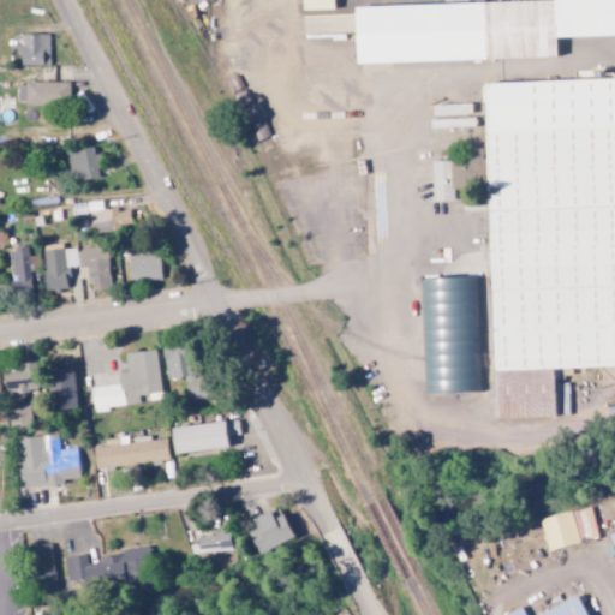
[(334,0),(302,0),(303,10),(335,10),(334,0)]
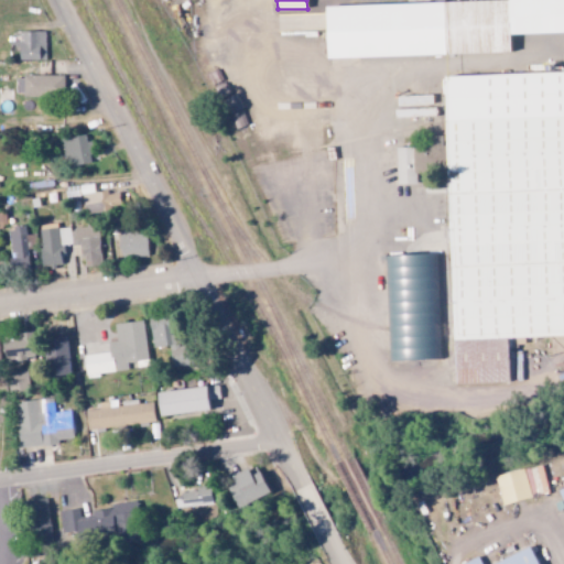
[(328,19),(331,73),(513,67),(512,51),(563,49),(563,7),(513,9),(513,14),(328,19)]
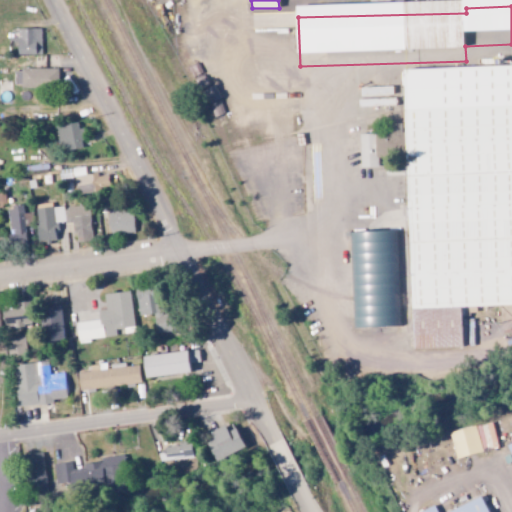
[(18,54),(41,54),(40,28),(18,28),(18,54)]
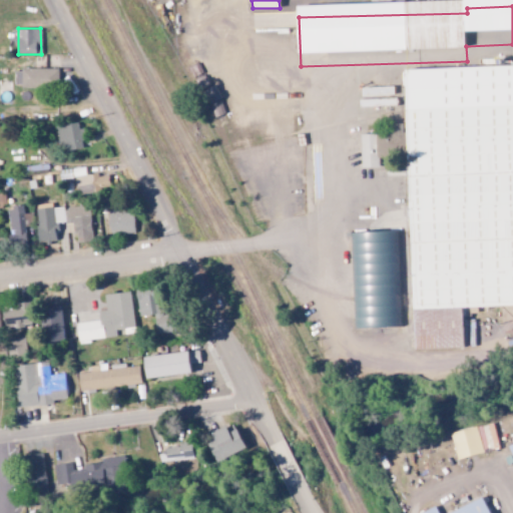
[(198,86),(214,78),(198,48),(183,56),(198,86)]
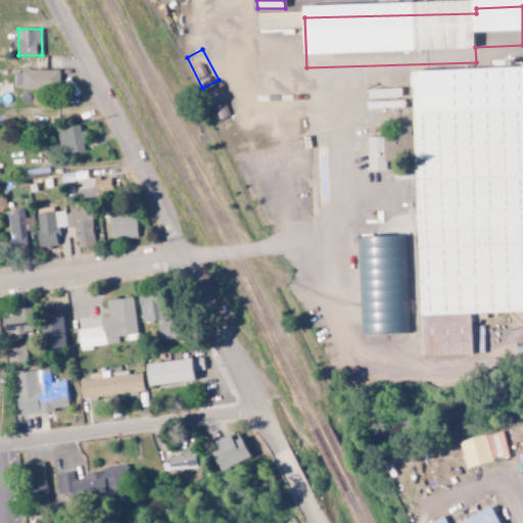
[(59,70),(15,69),(15,89),(59,89),(59,70)]
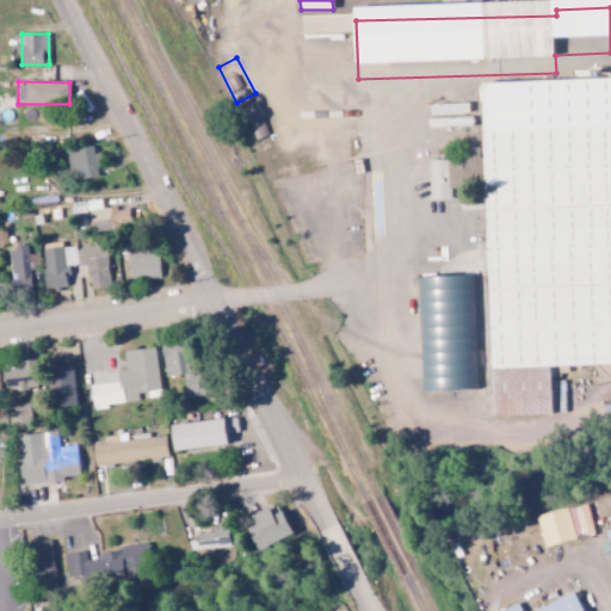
[(610,97),(489,100),(497,383),(610,380),(610,97)]
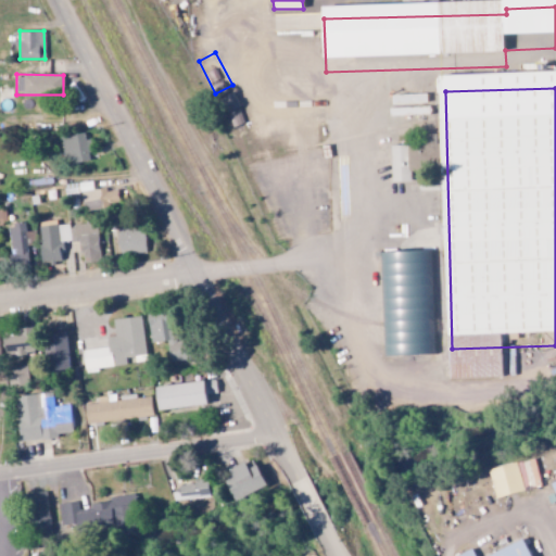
[(61,136),(64,164),(89,161),(88,152),(90,152),(88,133),(61,136)]
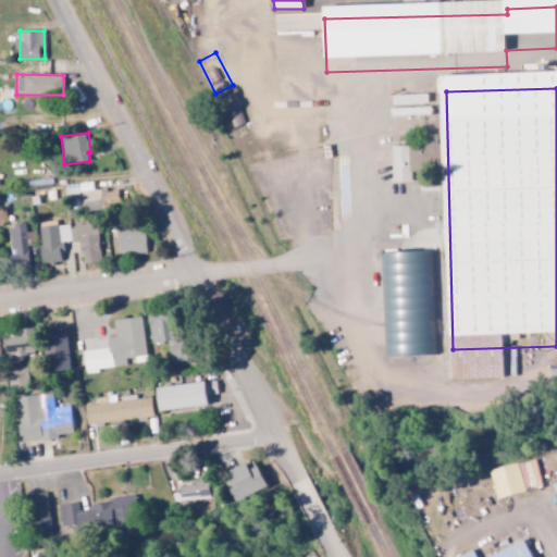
[(116,189),(107,192),(107,188),(82,193),(85,210),(119,205),(116,189)]
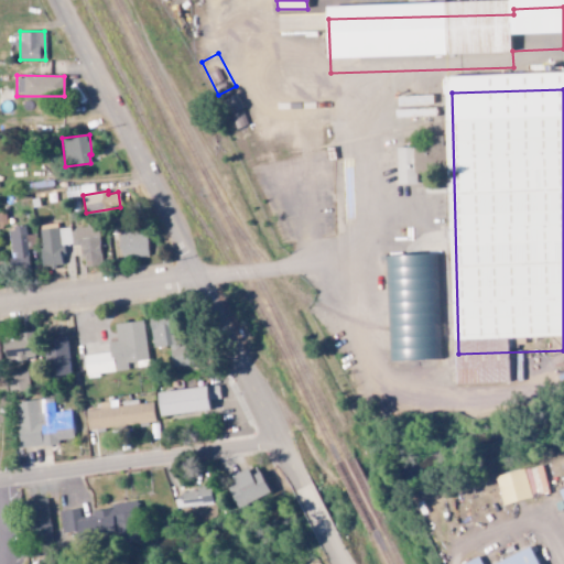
[(28,249),(35,249),(34,235),(25,235),(25,227),(9,228),(11,268),(29,267),(28,249)]
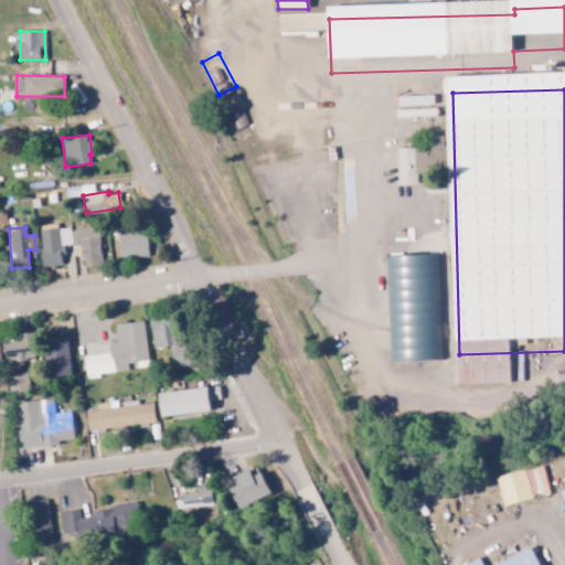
[(102,265),(98,227),(70,230),(70,227),(39,231),(42,267),(64,265),(62,246),(82,244),(84,266),(102,265)]
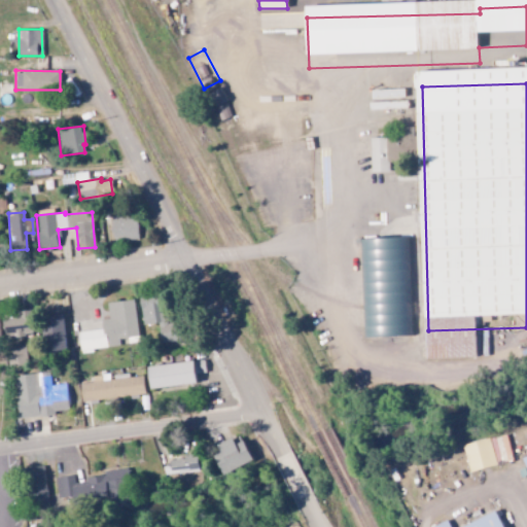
[(138,241),(137,215),(111,215),(112,241),(138,241)]
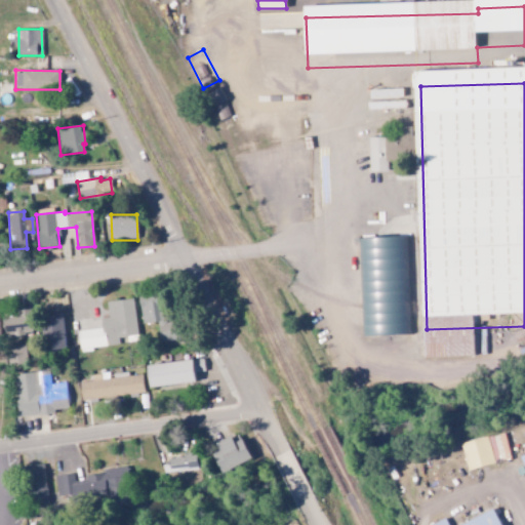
[(362,247),(408,245),(411,346),(365,347),(362,247)]
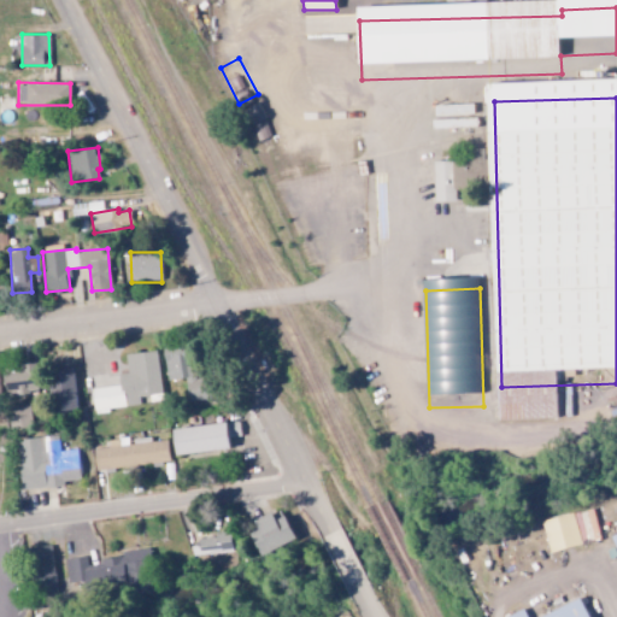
[(163,350),(168,381),(184,378),(188,401),(210,399),(207,377),(195,378),(194,364),(187,365),(183,346),(163,350)]
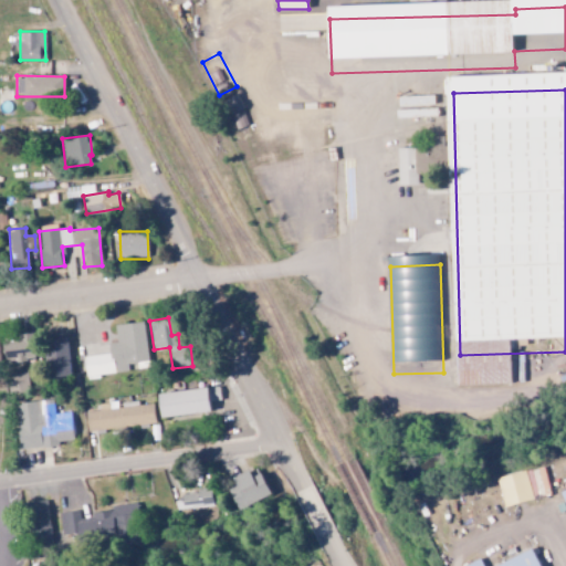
[(148,366),(144,322),(115,325),(117,342),(108,343),(109,354),(83,356),(86,377),(128,373),(128,368),(148,366)]
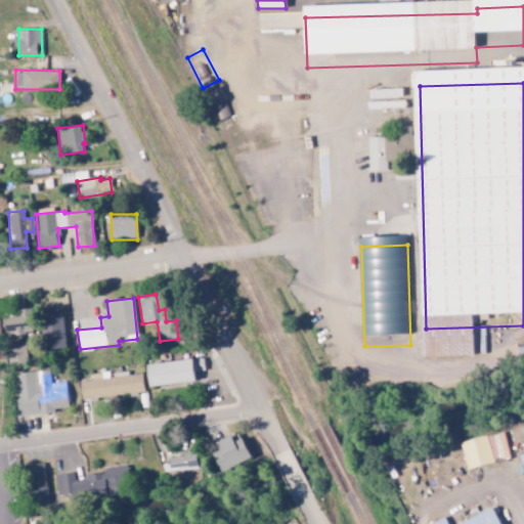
[(32,333),(30,308),(19,309),(20,314),(3,315),(5,335),(32,333)]
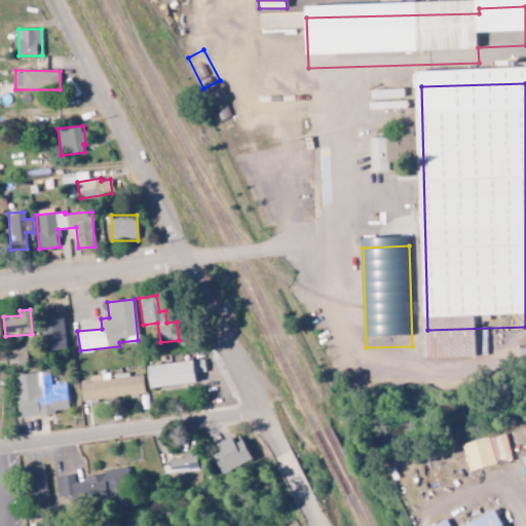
[(43,350),(65,349),(64,313),(42,314),(43,350)]
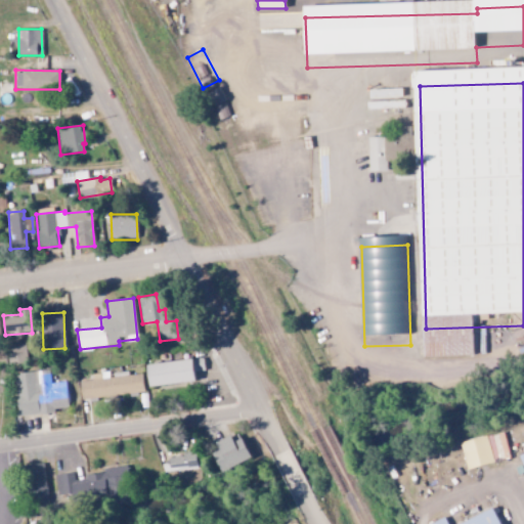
[(426,333),(475,332),(476,367),(427,369),(426,333)]
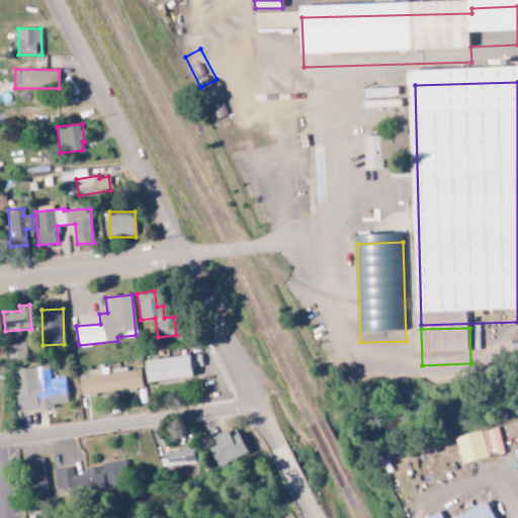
[(145,359),(147,381),(192,376),(191,367),(201,366),(200,354),(145,359)]
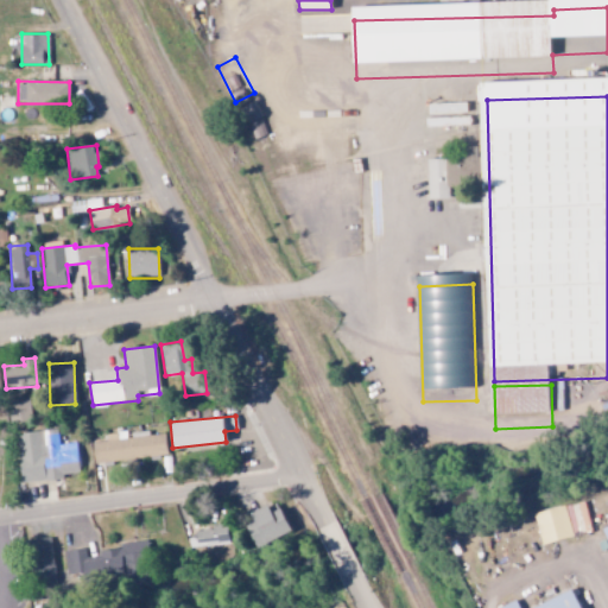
[(78,473),(76,443),(58,444),(57,430),(17,432),(21,482),(63,480),(62,474),(78,473)]
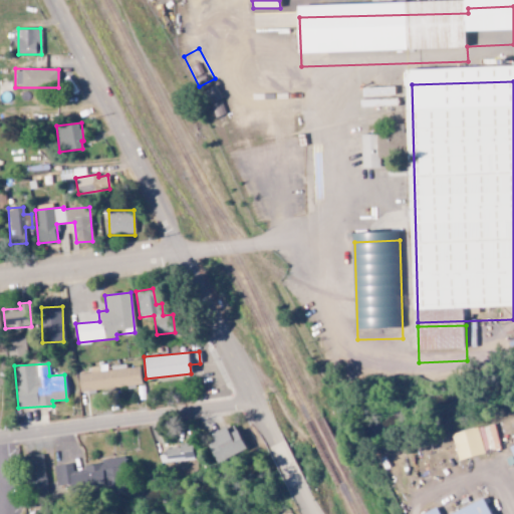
[(140,366),(126,367),(125,365),(105,367),(105,365),(89,366),(90,372),(77,373),(79,392),(141,386),(140,366)]
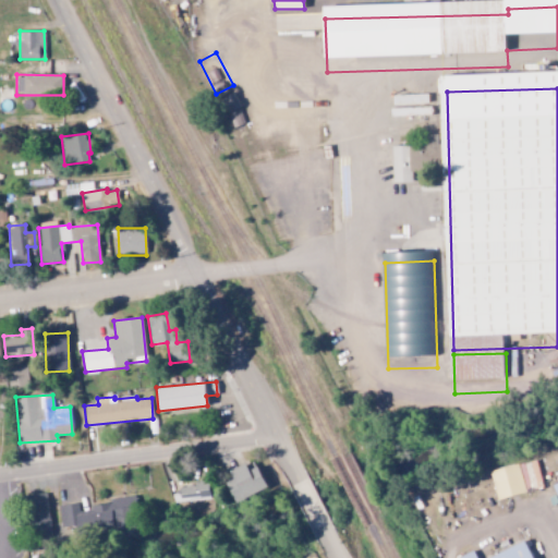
[(521,463),(524,489),(541,487),(537,461),(521,463)]
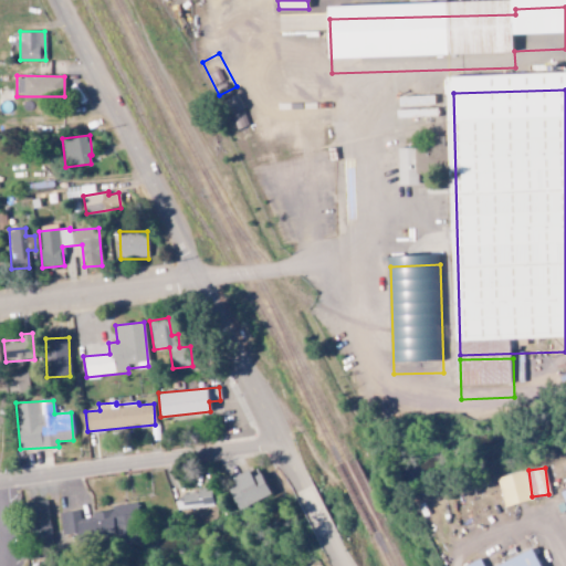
[(252,477),(249,470),(226,481),(240,510),(271,494),(261,473),(252,477)]
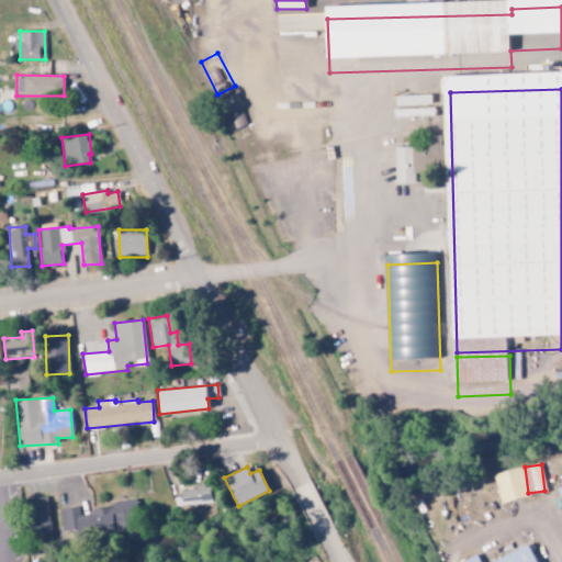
[(494,473),(499,503),(528,497),(523,468),(494,473)]
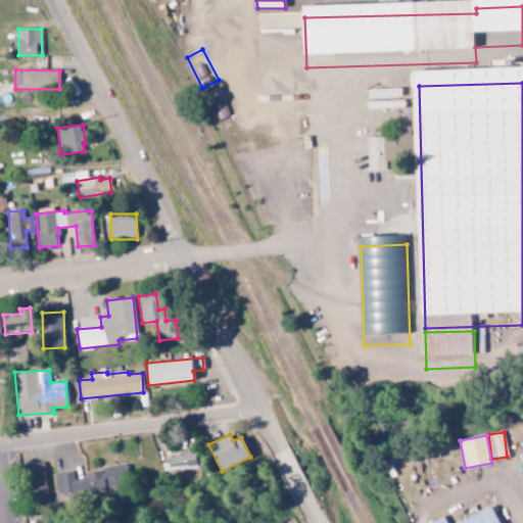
[(164,471),(197,469),(196,450),(183,452),(183,456),(164,457),(164,471)]
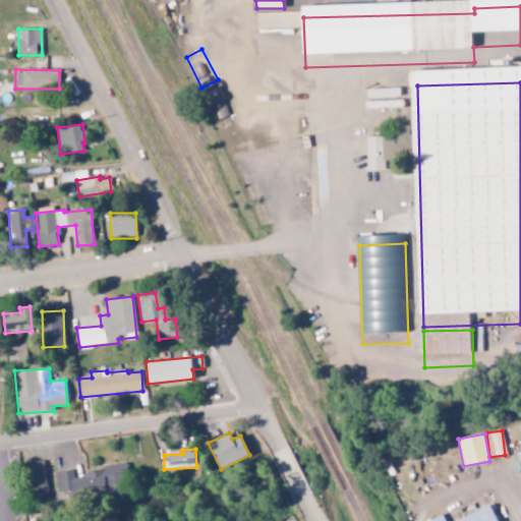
[(46,501),(45,461),(30,462),(31,502),(46,501)]
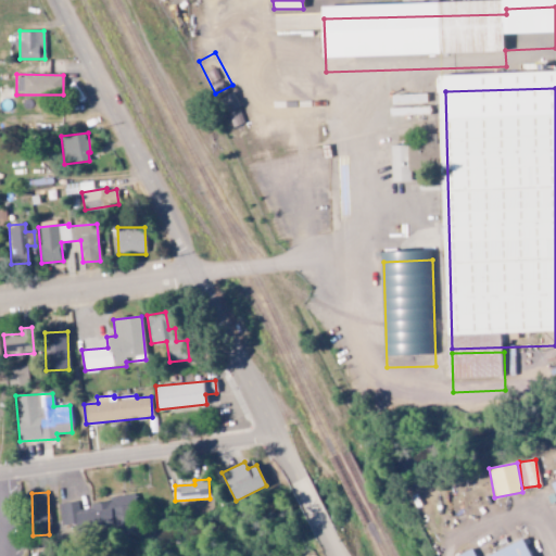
[(59,503),(61,528),(136,522),(135,496),(90,500),(91,509),(78,510),(78,502),(59,503)]
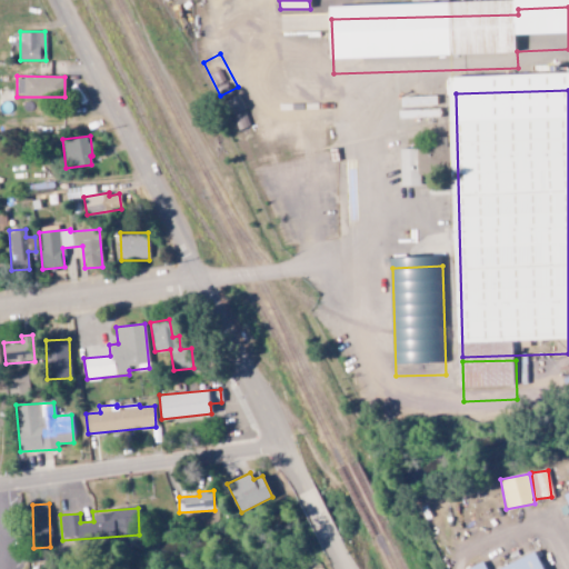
[(496,568),(486,568),(482,561),(465,568),(542,568),(536,552),(496,568)]
